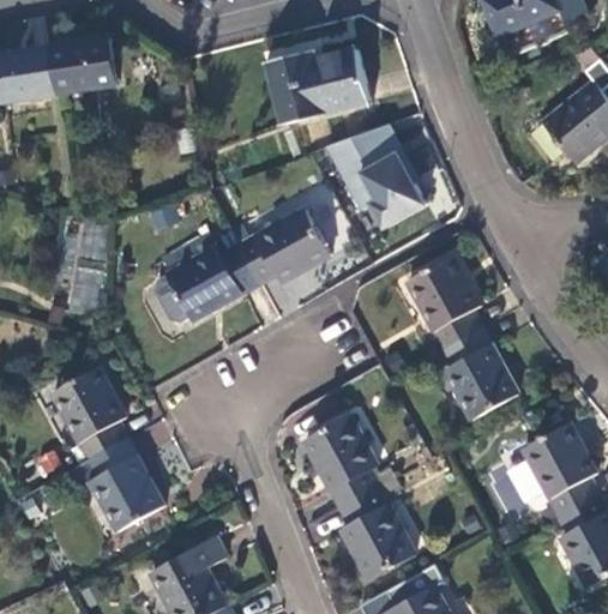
[(563,0),(487,0),(505,36),(565,2),(563,0)]
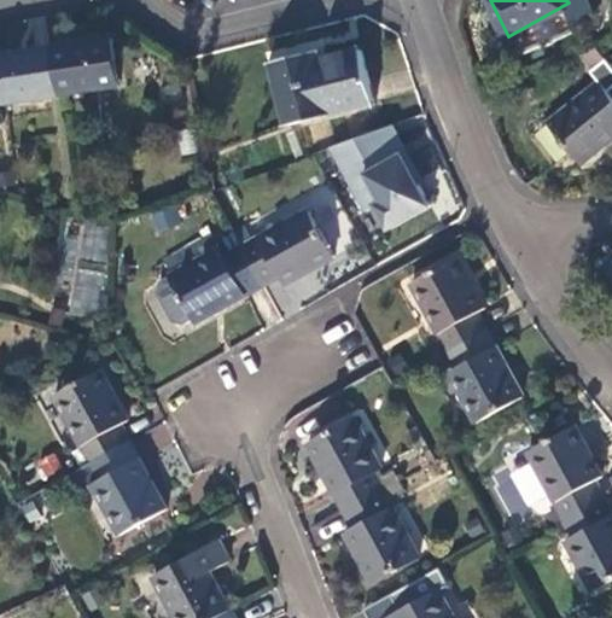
[(99,30),(42,38),(52,88),(105,81),(99,30)]
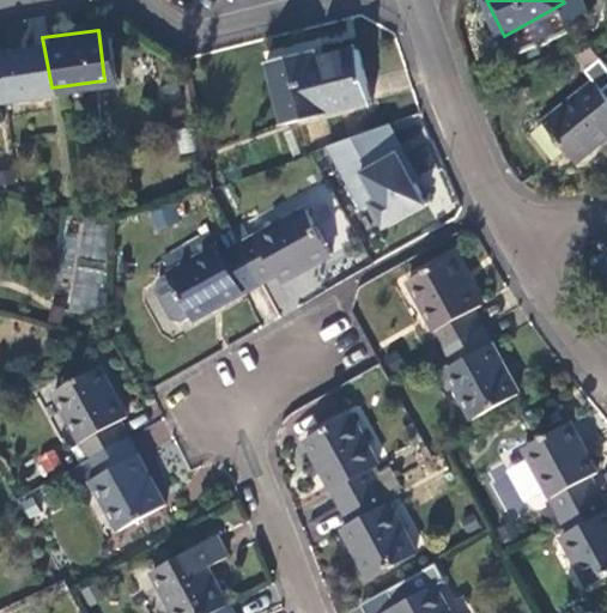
[(42,37),(0,41),(0,95),(52,87),(42,37)]
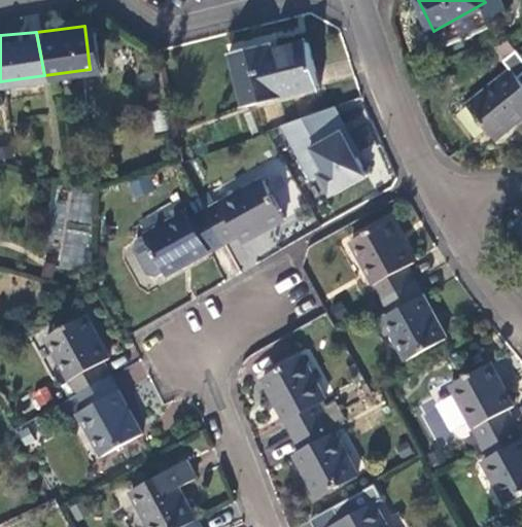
[(237,109),(312,89),(301,44),(253,55),(251,45),(223,53),(237,109)]
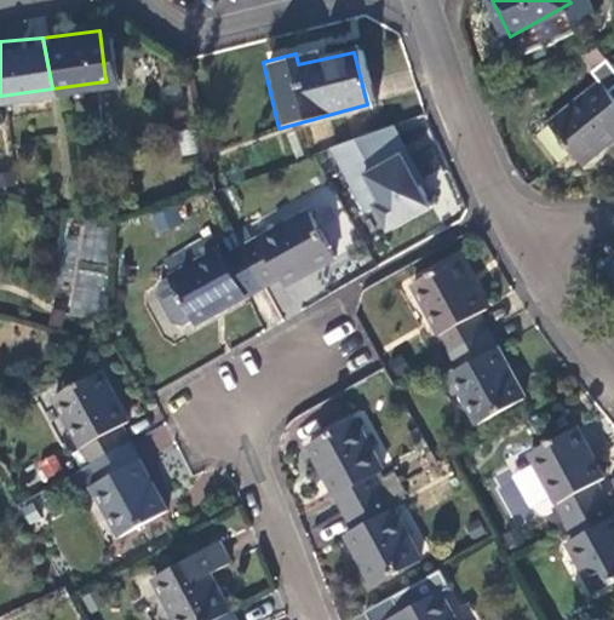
[(595,73),(597,76),(607,90),(613,82),(613,69),(608,62),(595,73)]
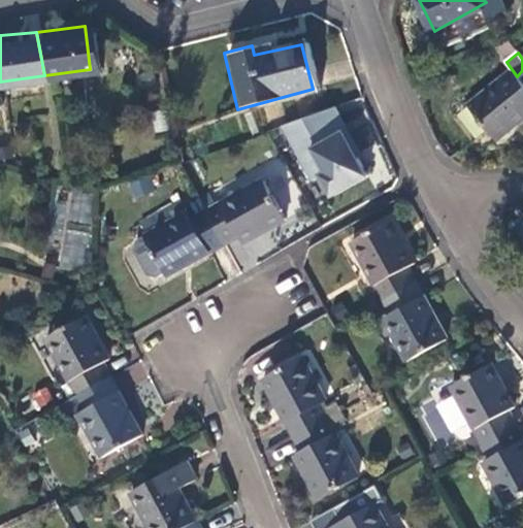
[(522,118),(522,85),(517,76),(509,65),(451,112),(466,133),(481,123),(492,138),(521,114),(522,118)]
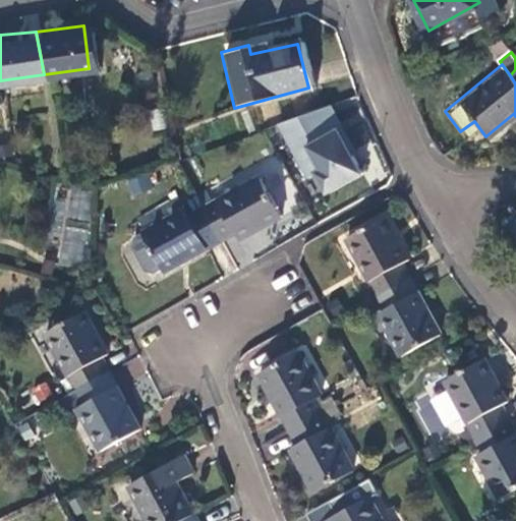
[(326,106),(274,122),(303,177),(311,172),(322,191),(357,172),(334,129),(338,127),(326,106)]
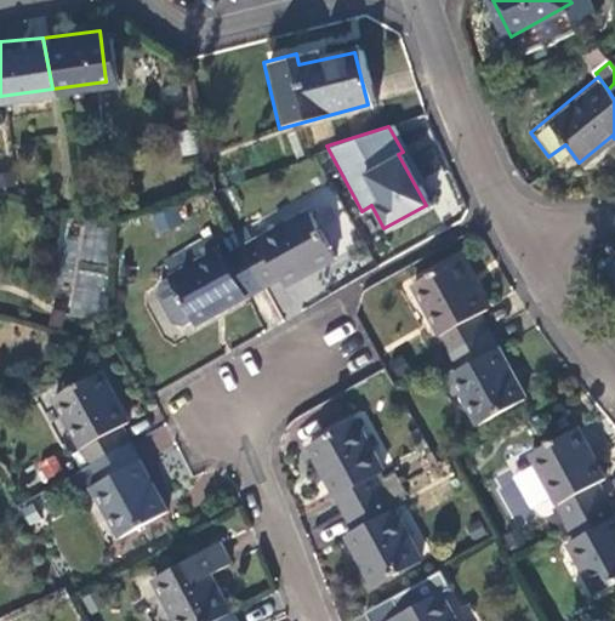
[(144,215),(152,233),(180,222),(172,204),(144,215)]
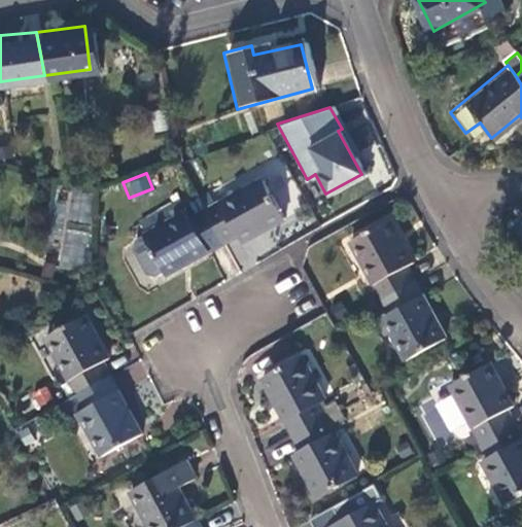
[(258,179),(201,210),(219,246),(234,238),(237,245),(280,220),(258,179)]
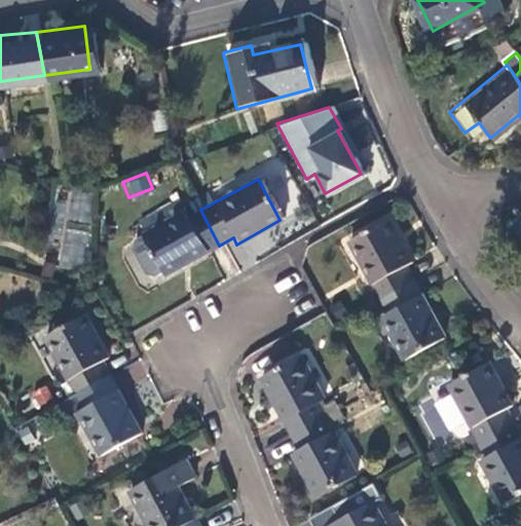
[(54,266),(81,268),(88,191),(62,188),(54,266)]
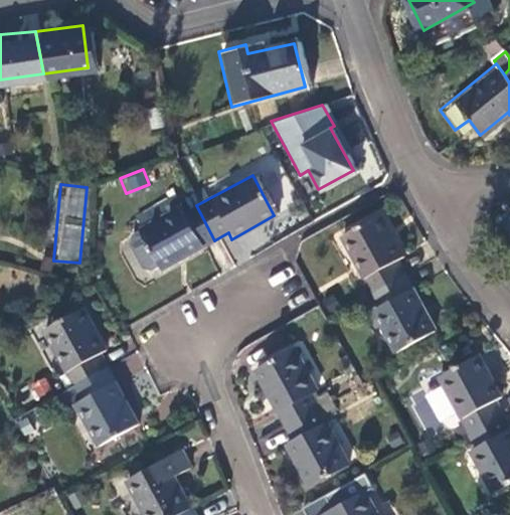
[(160,272),(214,240),(196,205),(182,213),(179,207),(139,230),(140,231),(158,268),(160,272)]
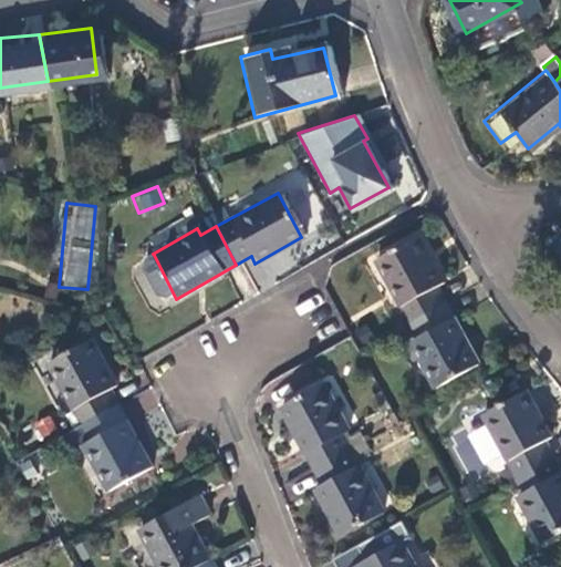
[(374,260),(406,321),(443,301),(435,286),(439,282),(414,237),(374,260)]
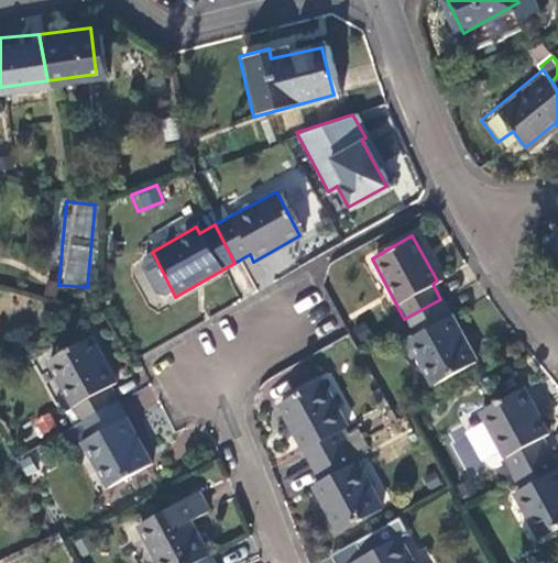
[(173,293),(153,253),(144,257),(141,267),(154,294),(164,297),(173,293)]
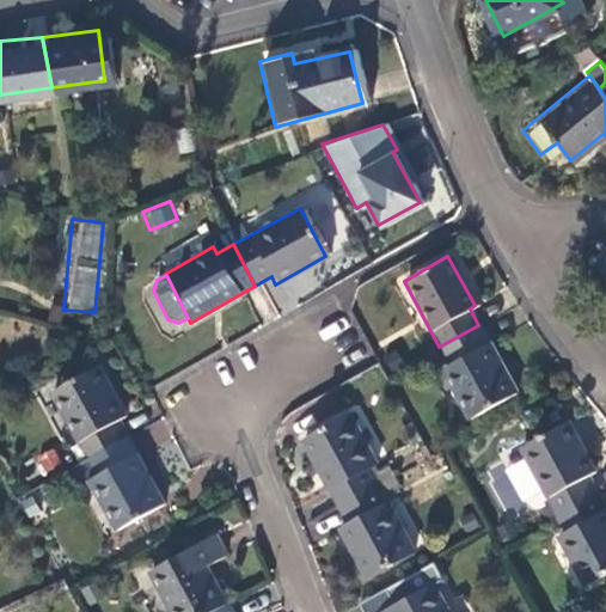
[(516,393),(478,325),(439,347),(450,366),(444,371),(471,418),(516,393)]
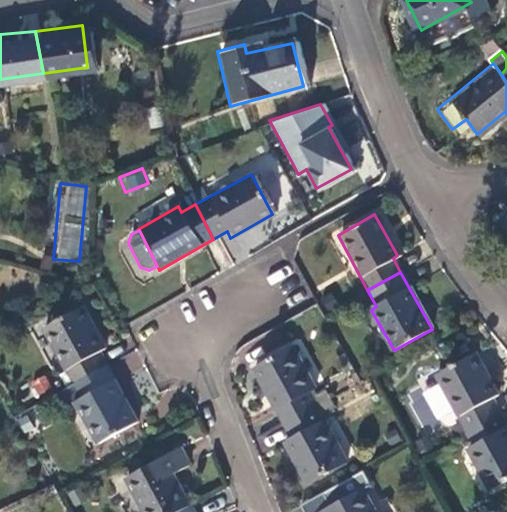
[(42,329),(72,386),(105,367),(97,353),(102,350),(79,308),(42,329)]
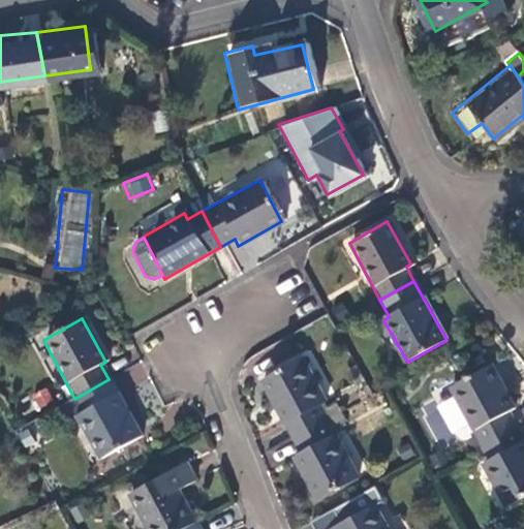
[(263,378),(293,436),(325,419),(316,403),(326,398),(303,355),(263,378)]
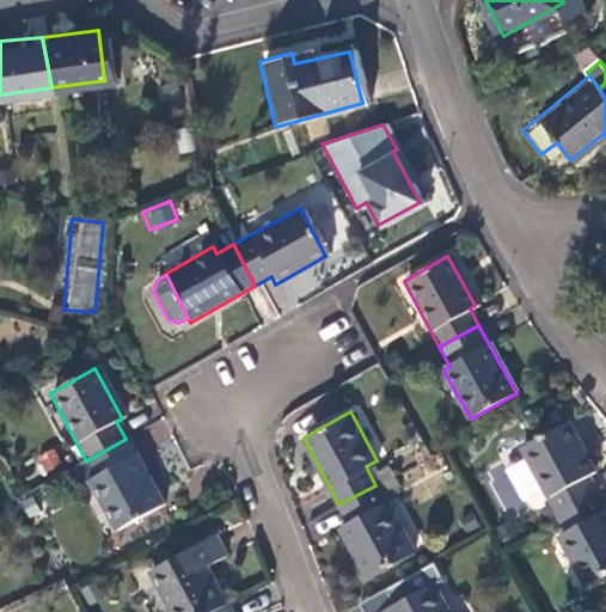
[(527,445),(562,512),(595,495),(587,481),(594,477),(565,423),(527,445)]
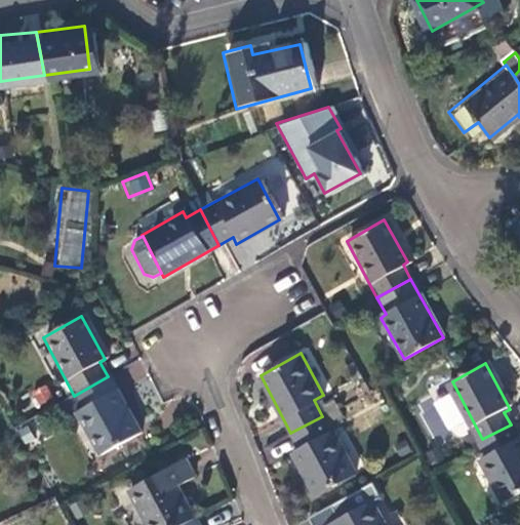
[(138,433),(108,376),(74,396),(80,407),(73,411),(96,456),(138,433)]
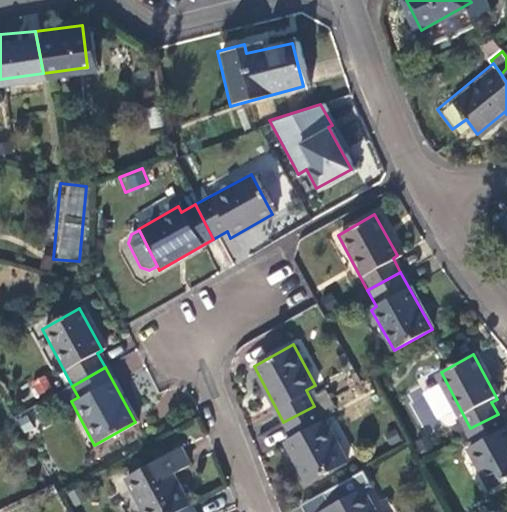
[(344,463),(314,406),(283,422),(291,438),(284,441),(307,483),(344,463)]
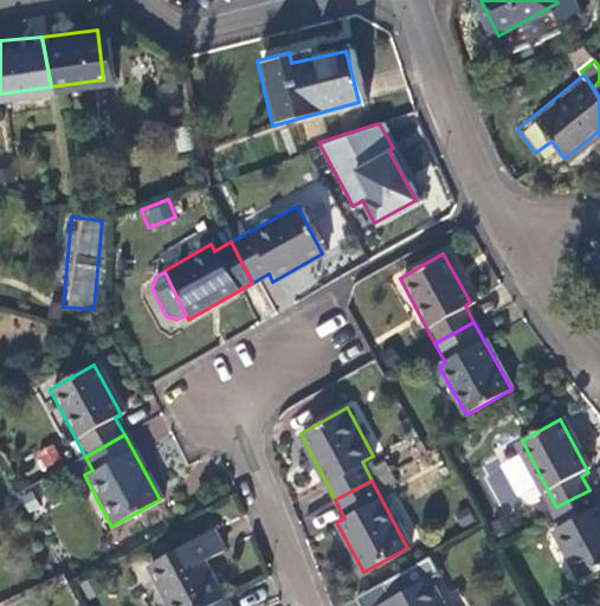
[(599,569),(599,509),(589,490),(556,507),(566,526),(557,530),(584,580),(599,569)]
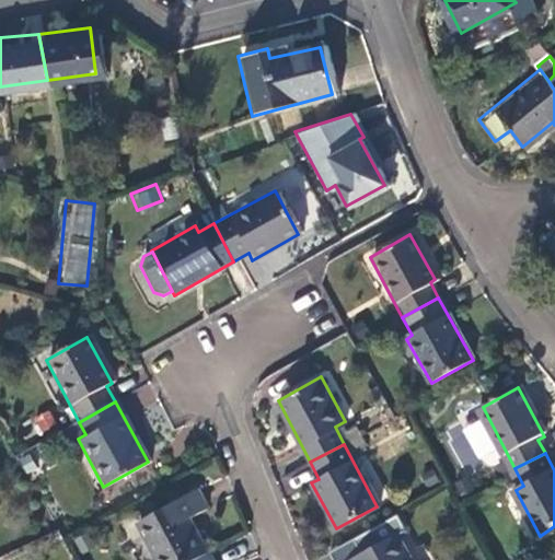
[(136,523),(154,559),(194,559),(204,555),(186,522),(205,511),(193,490),(136,523)]
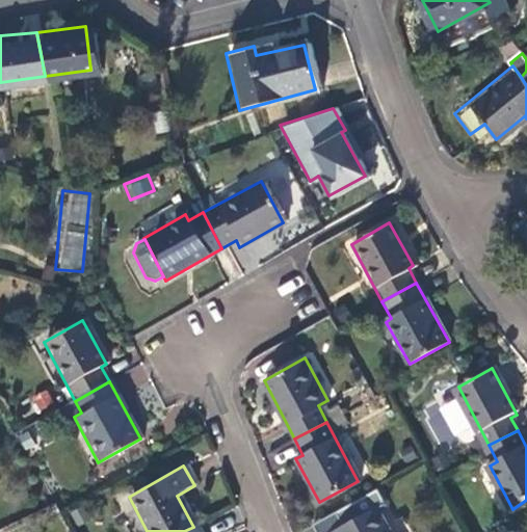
[(387,531),(374,507),(330,531),(387,531)]
